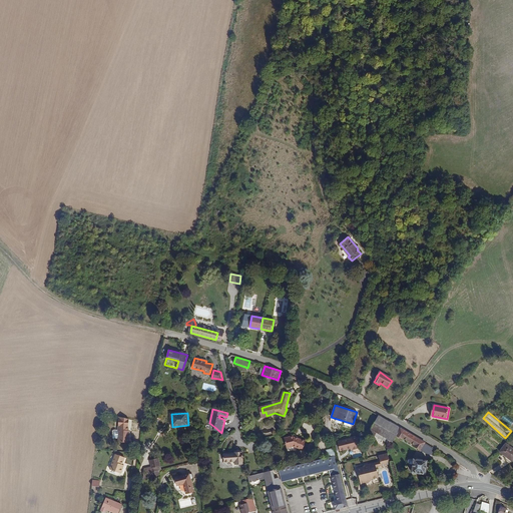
[(511,426),(512,422),(512,420),(504,414),(501,419),(511,426)]
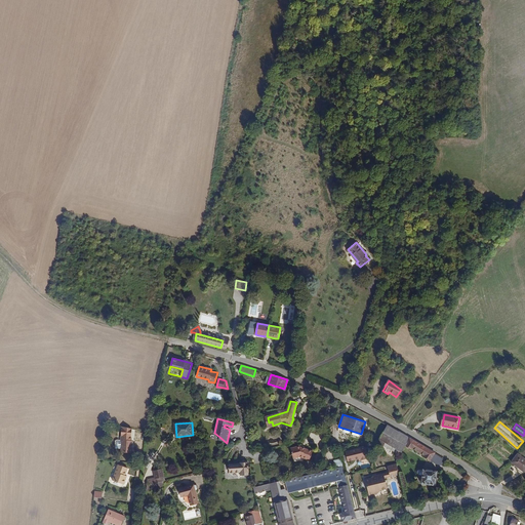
[(410,438),(387,425),(379,438),(373,440),(400,455),(405,445),(410,438)]
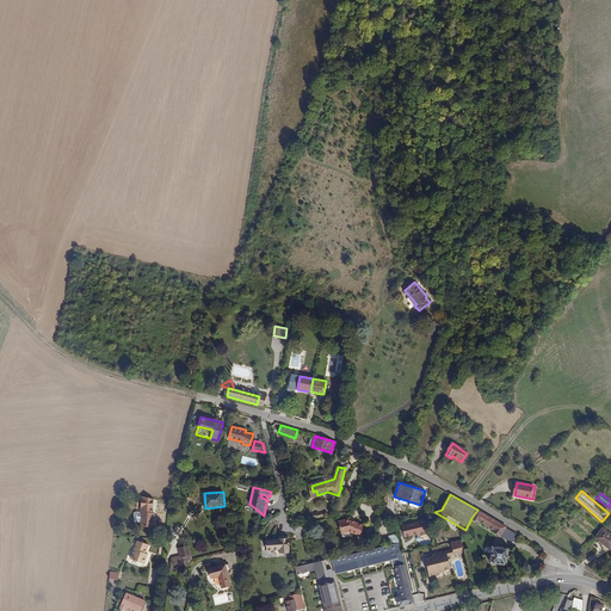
[(153,499),(142,497),(141,512),(136,511),(135,512),(134,520),(135,522),(141,522),(141,526),(153,526),(154,512),(153,512),(153,499)]
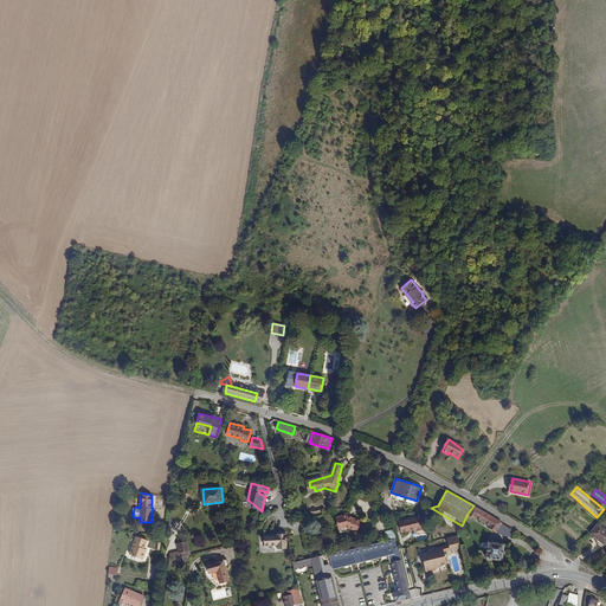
[(501,522),(474,505),(468,514),(475,519),(476,517),(489,524),(489,527),(496,530),(501,522)]
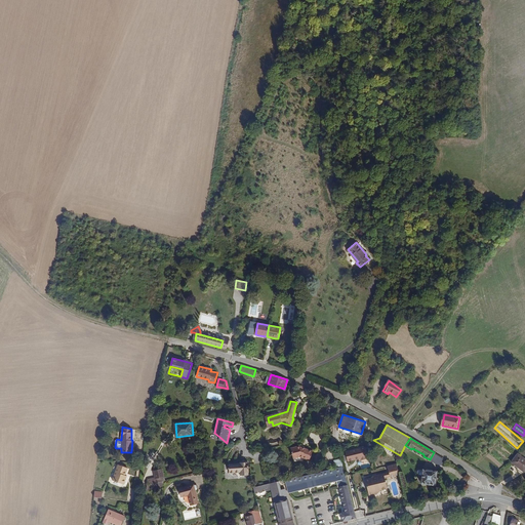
[(299,446),(290,448),(292,458),(299,457),(309,460),(312,451),(299,447),(299,446)]
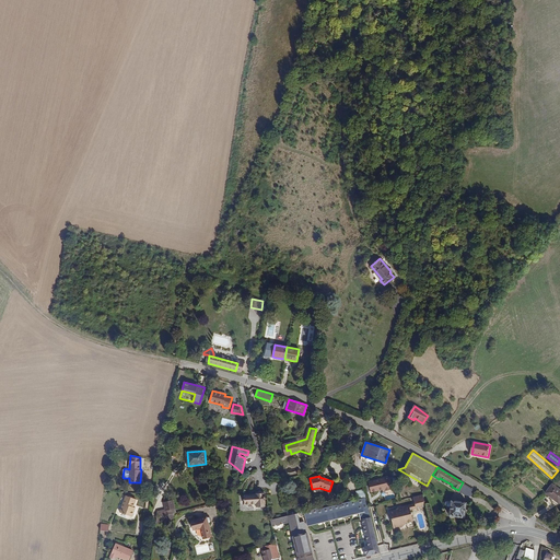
[(394,489),(389,476),(369,481),(371,492),(382,490),(383,492),(394,489)]
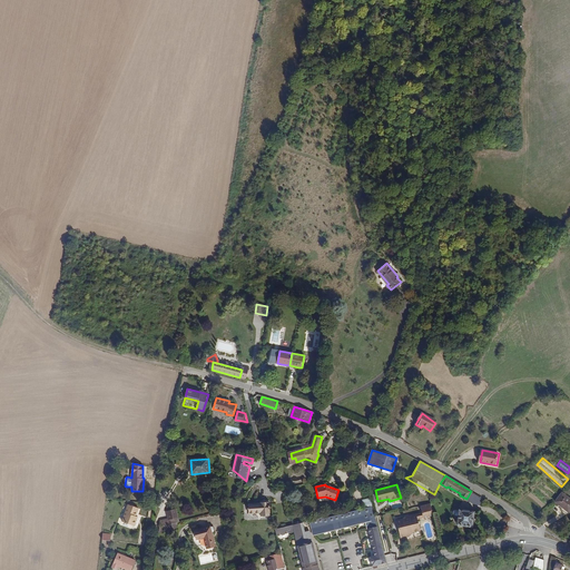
[(559,497),(566,503),(569,508),(569,491),(568,490),(559,497)]
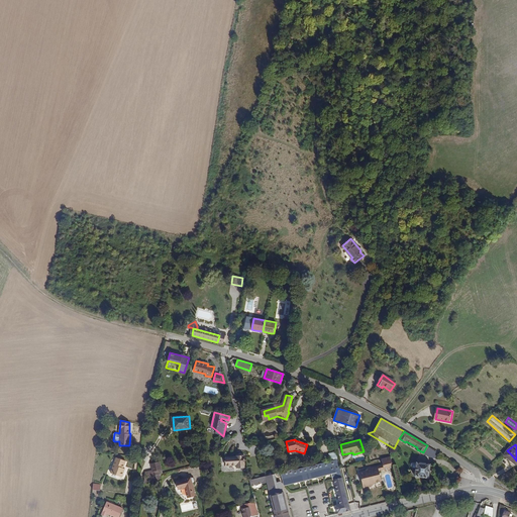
[(244,454),(225,456),(226,461),(224,461),(225,462),(226,462),(226,466),(236,466),(237,469),(245,468),(244,454)]
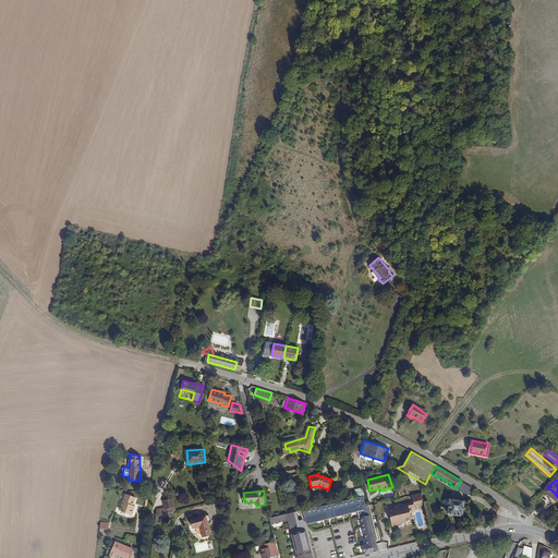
[(424,504),(421,493),(412,495),(413,501),(414,507),(424,504)]
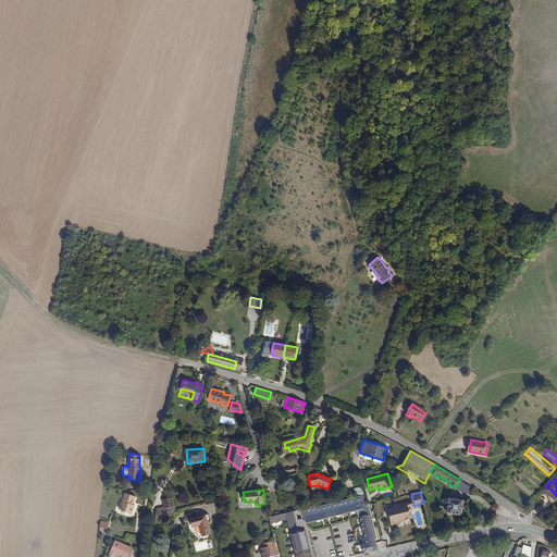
[(134,496),(125,493),(119,510),(131,514),(134,505),(132,504),(134,496)]
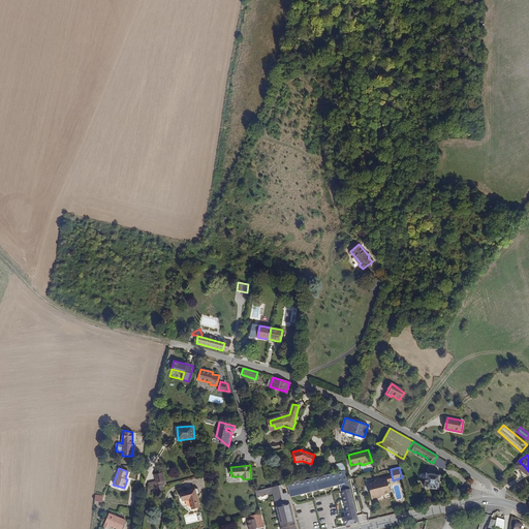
[(289,495),(340,483),(347,516),(346,517),(343,517),(345,526),(360,522),(358,514),(350,489),(345,469),(332,472),(317,475),(287,483),(286,483),(289,495)]
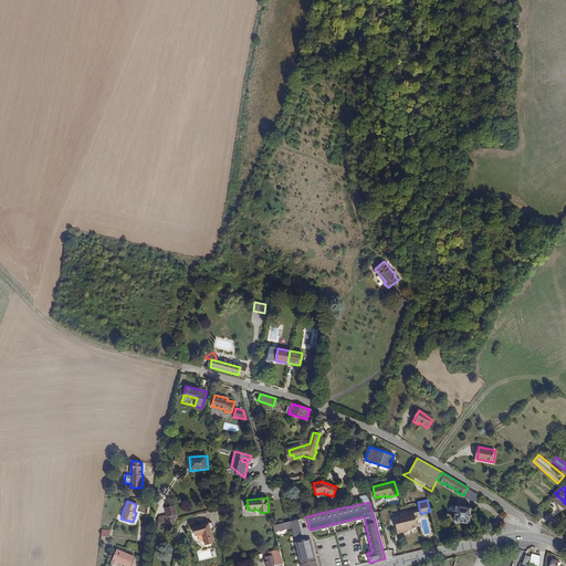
[(176,519),(178,519),(175,506),(166,509),(167,515),(159,517),(158,523),(164,522),(176,519)]
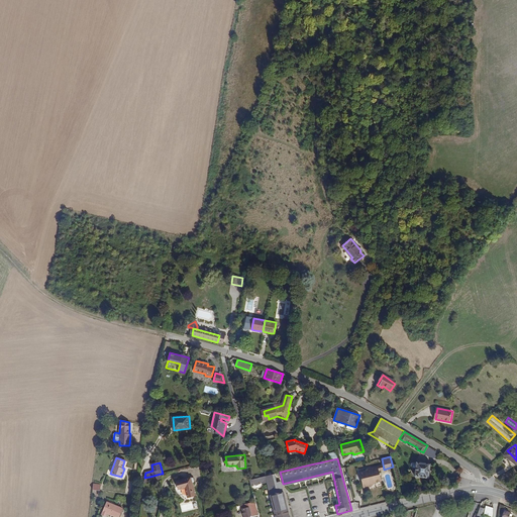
[(430,464),(416,462),(415,475),(428,477),(430,464)]
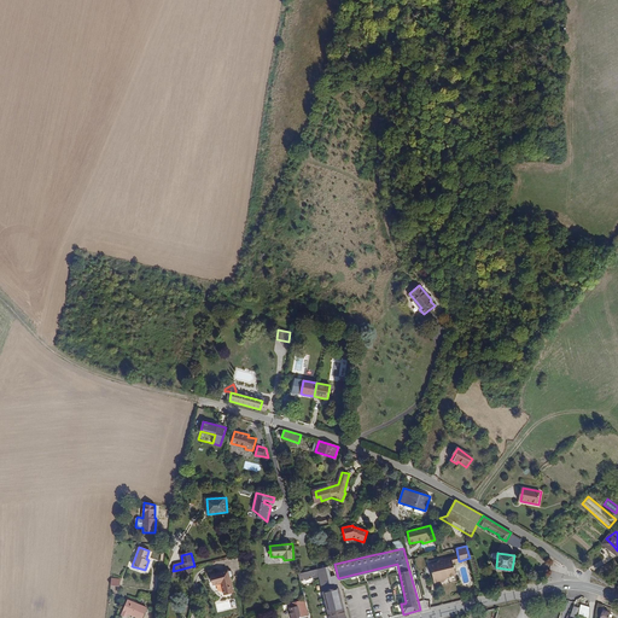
[(439,564),(439,561),(430,564),(433,583),(443,581),(448,577),(455,575),(453,563),(452,559),(443,560),(443,563),(439,564)]
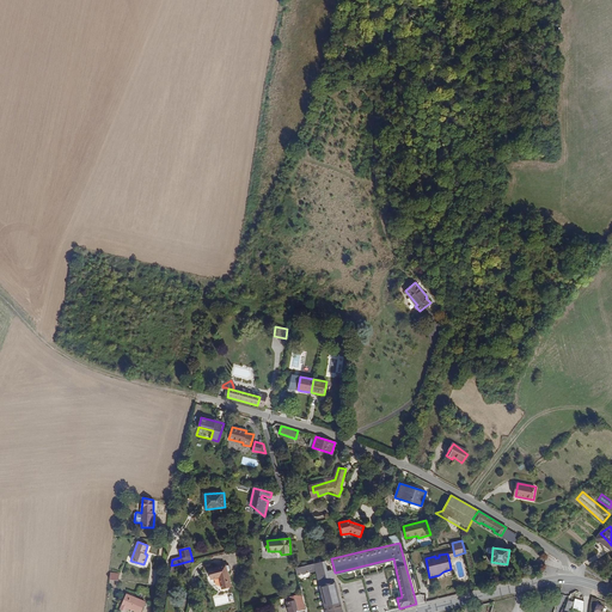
[(336,575),(392,561),(401,598),(402,597),(393,558),(335,573),(336,575)]
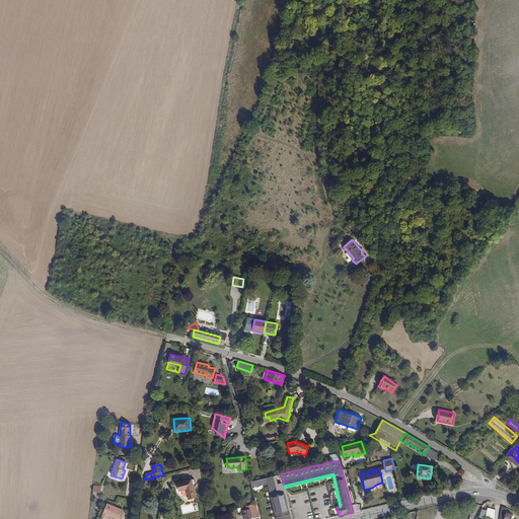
[(267,477),(250,482),(251,488),(268,484),(276,518),(290,518),(282,487),(282,483),(277,484),(275,475),(267,477)]
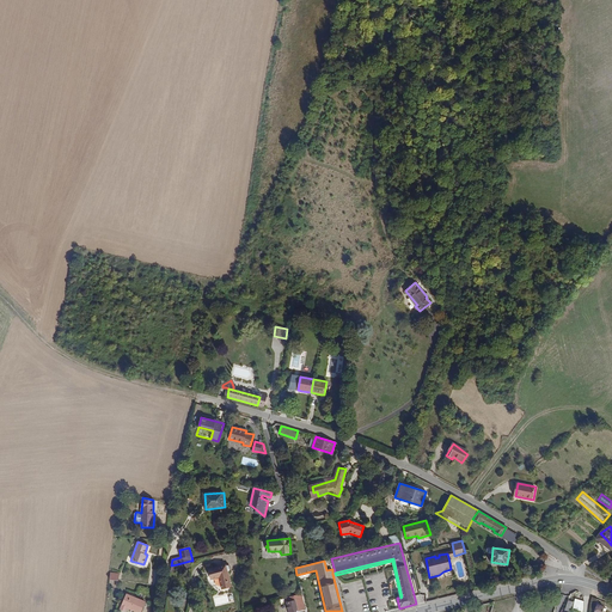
[(226,565),(210,570),(213,579),(220,577),(222,588),(232,586),(226,565)]
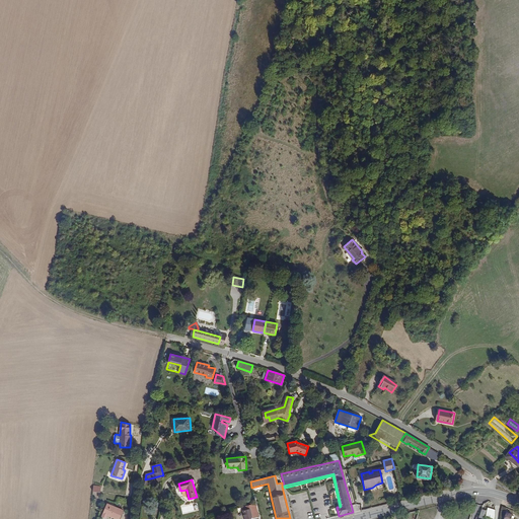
[(258,518),(255,503),(242,506),(244,518),(258,518)]
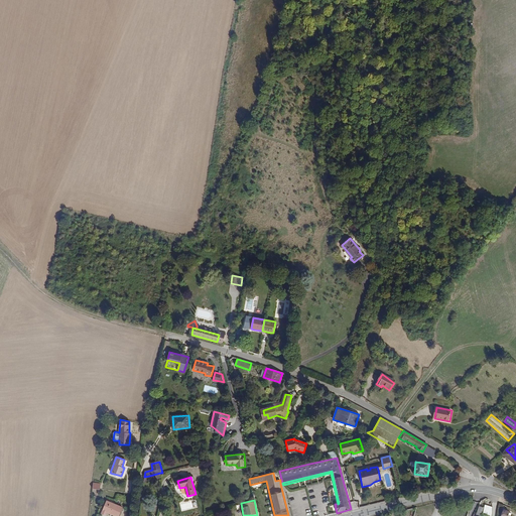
[(119,515),(123,508),(107,502),(102,514),(105,515),(106,515),(108,513),(114,515),(119,515)]
